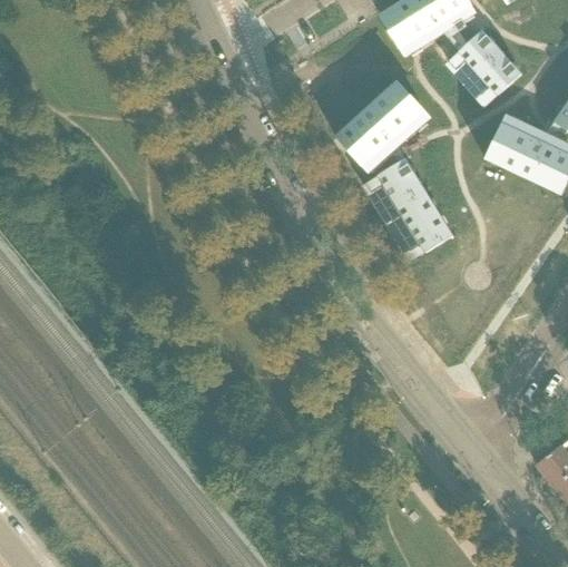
[(402,0),(379,15),(399,48),(404,45),(468,6),(470,5),(467,0),(402,0)]
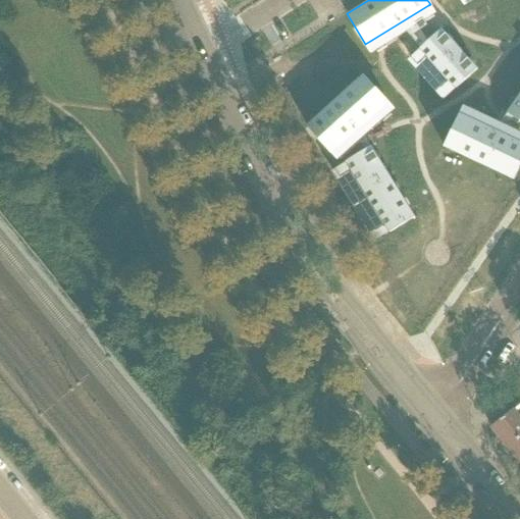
[(399,36),(405,32),(418,47),(428,38),(422,28),(428,24),(425,19),(433,14),(428,5),(370,41),(375,50),(377,49),(381,46),(399,36)]
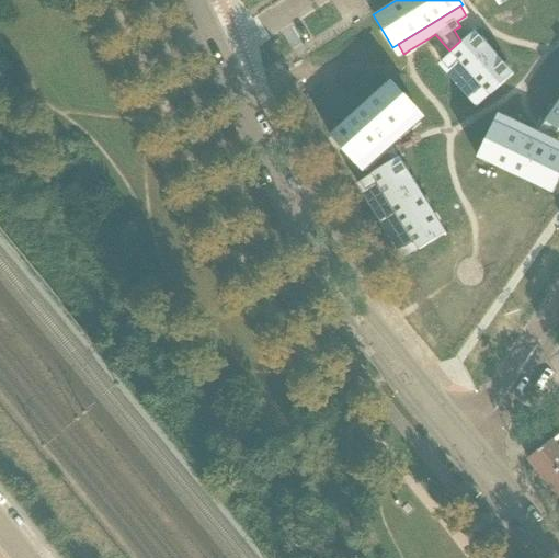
[(460,41),(449,50),(468,71),(492,50),(474,30),(460,41)]
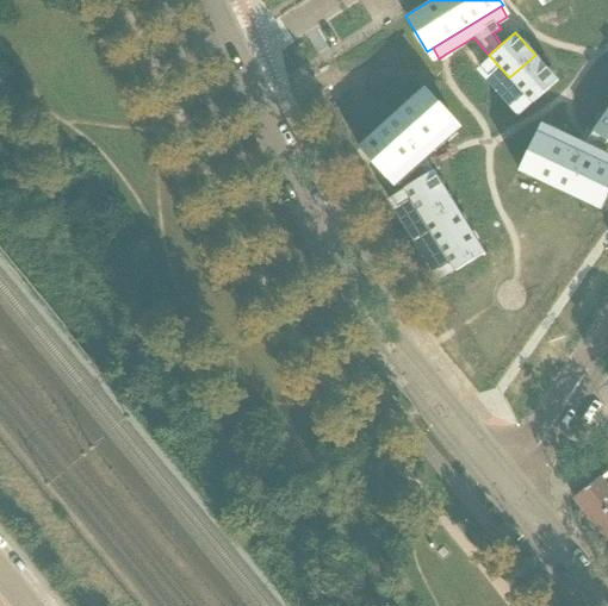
[(509,77),(489,55),(483,61),(477,66),(517,111),(529,100),(509,77)]
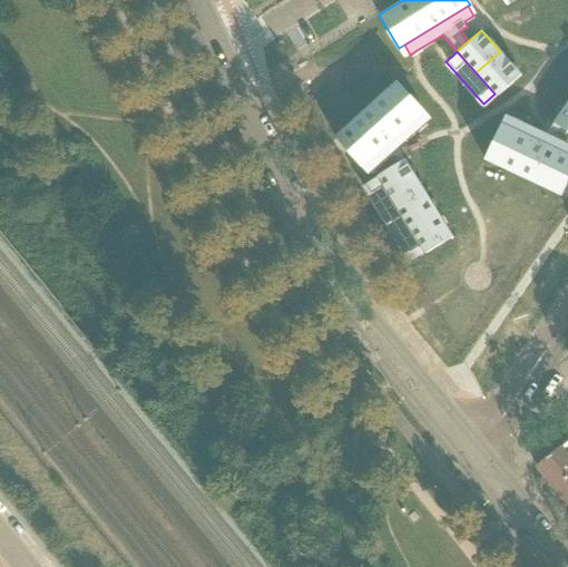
[(500,51),(476,72),(495,94),(519,72),(500,51)]
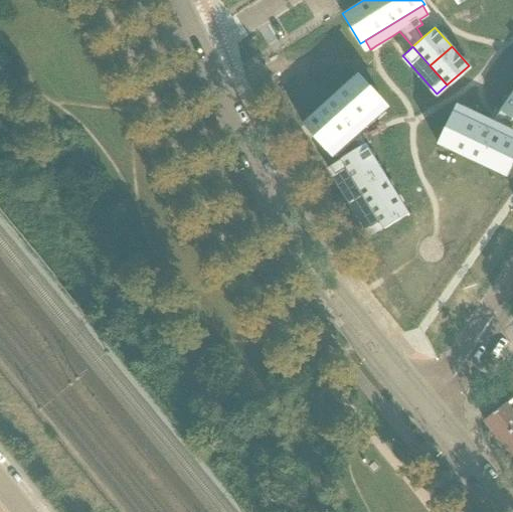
[(357,72),(301,123),(325,149),(327,148),(347,130),(376,104),(381,99),(357,72)]
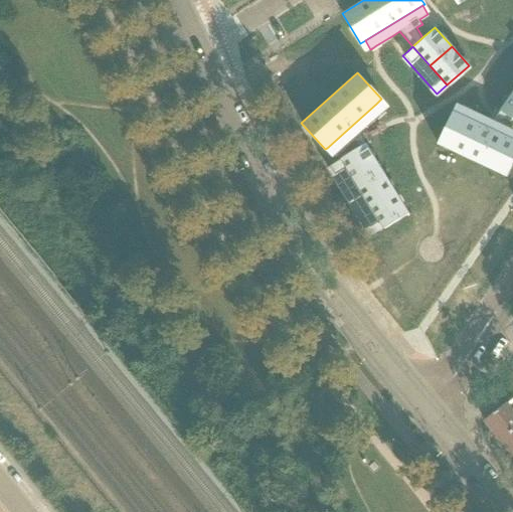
[(512,93),(511,92),(499,110),(512,119),(512,93)]
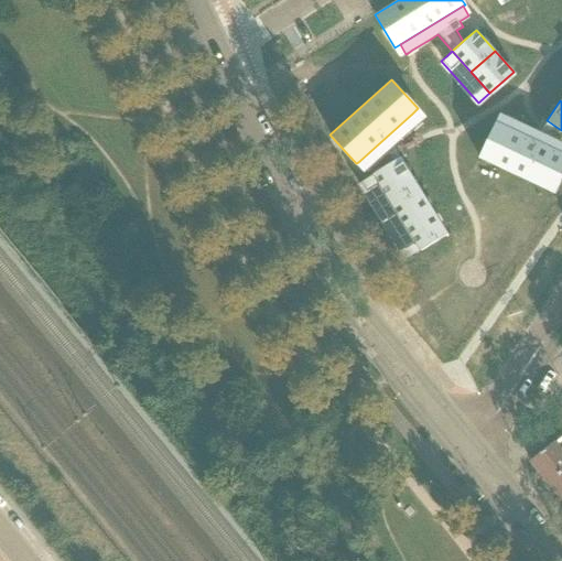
[(358,162),(363,166),(368,175),(373,173),(399,157),(390,143),(396,139),(418,119),(412,114),(380,142),(358,162)]
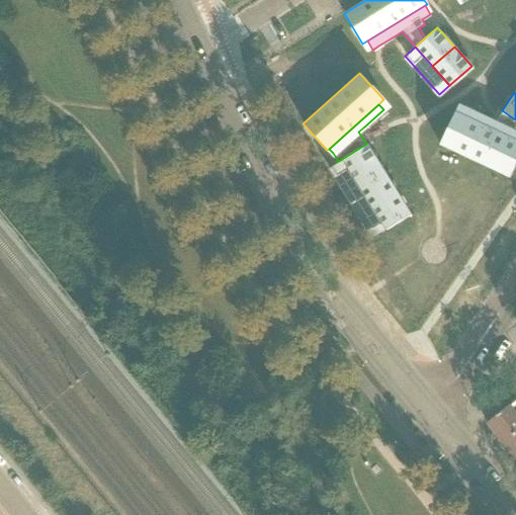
[(463,105),(459,113),(515,140),(515,119),(502,110),(494,120),(489,117),(463,105)]
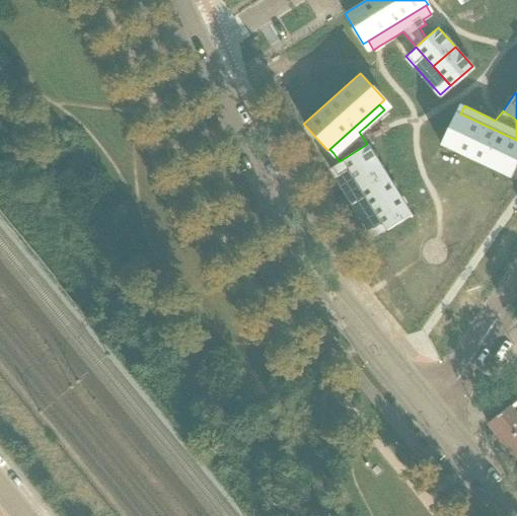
[(455,112),(440,144),(508,176),(513,166),(516,157),(516,140),(460,114),(455,112)]
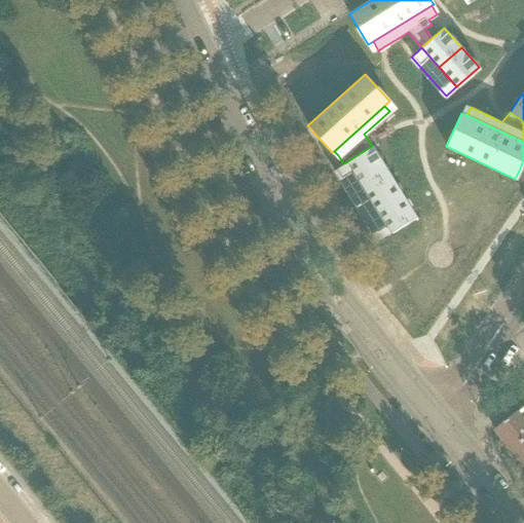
[(372,146),(347,161),(364,188),(388,173),(372,146)]
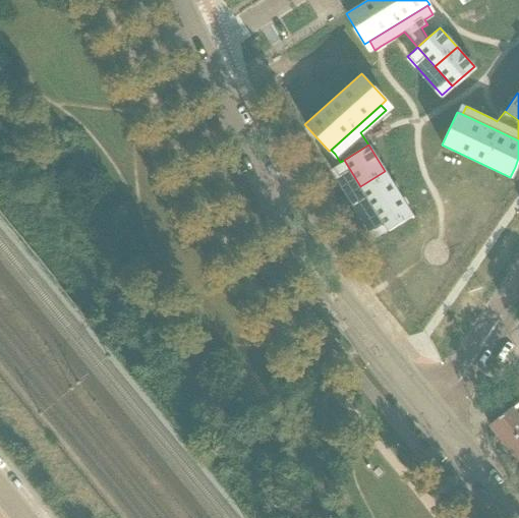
[(360,186),(344,160),(340,162),(331,168),(375,237),(387,230),(373,208),(360,186)]
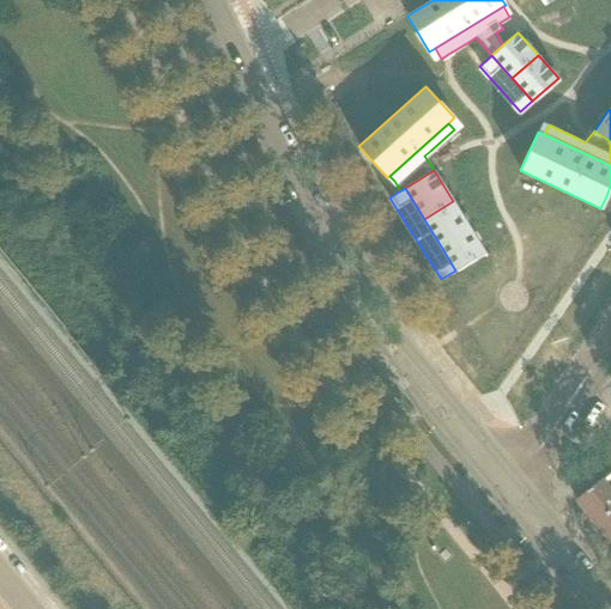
[(453,201),(424,219),(440,244),(469,226),(453,201)]
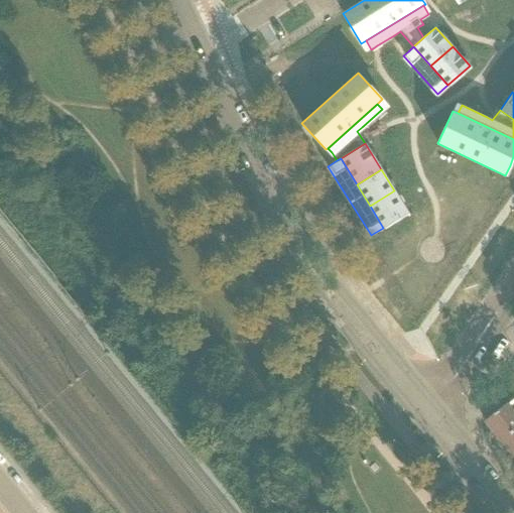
[(394,190),(370,206),(383,228),(408,213),(394,190)]
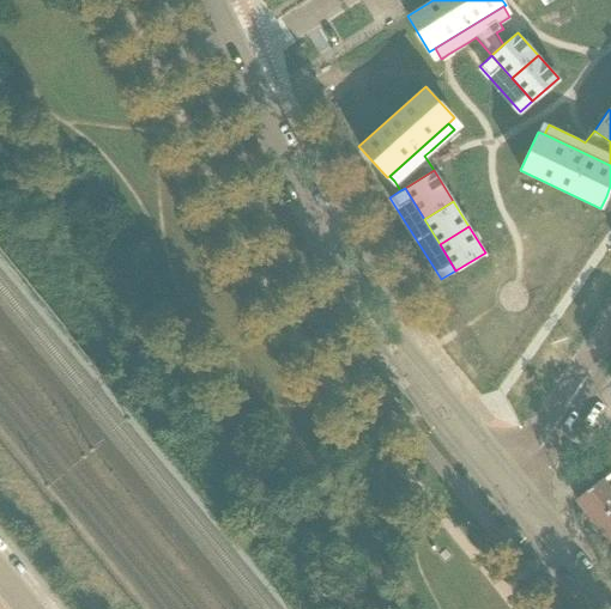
[(584,491),(575,498),(576,500),(585,510),(594,521),(610,506),(610,467),(599,477),(584,491)]
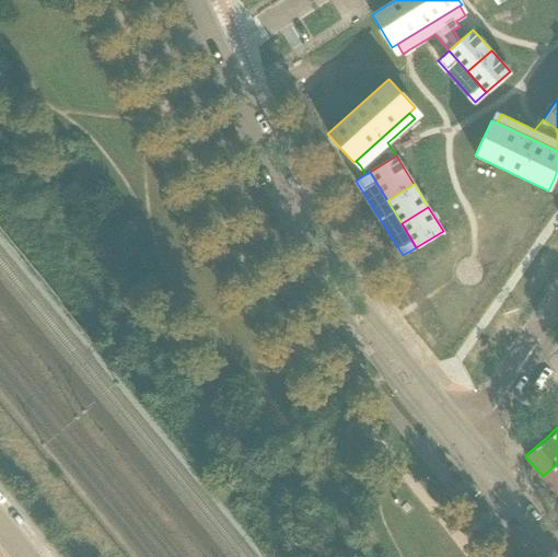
[(557,463),(543,476),(550,487),(557,495),(557,463)]
